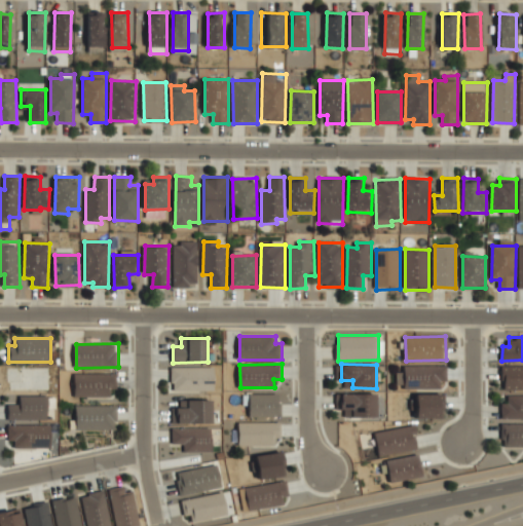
[(522,365),(503,366),(503,389),(522,388),(522,365)]
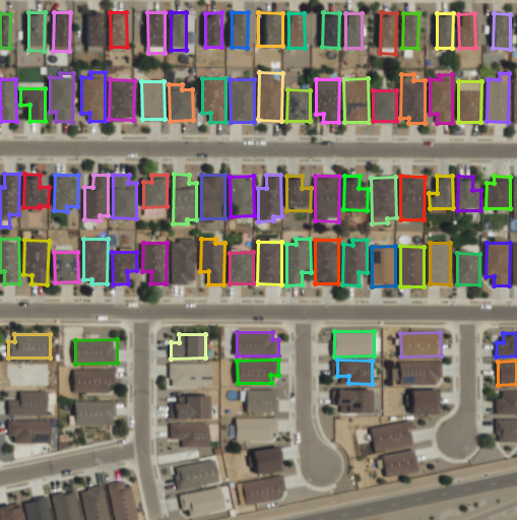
[(437,383),(437,377),(443,377),(443,362),(394,363),(394,384),(437,383)]
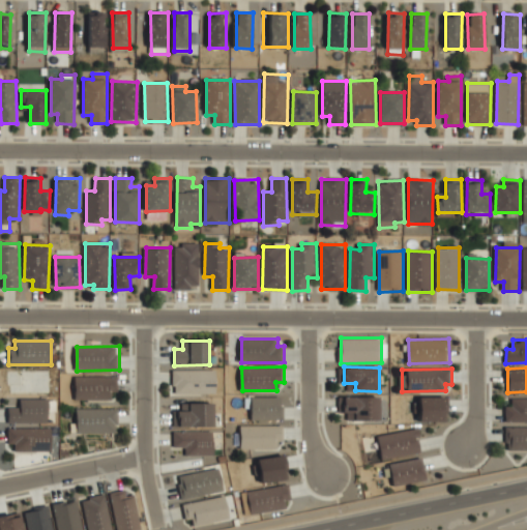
[(216,393),(215,370),(174,371),(174,394),(216,393)]
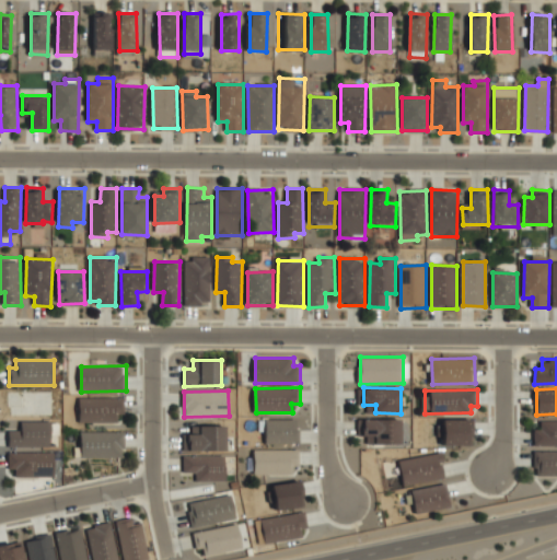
[(81,422),(119,422),(119,413),(125,413),(125,398),(81,398),(81,422)]
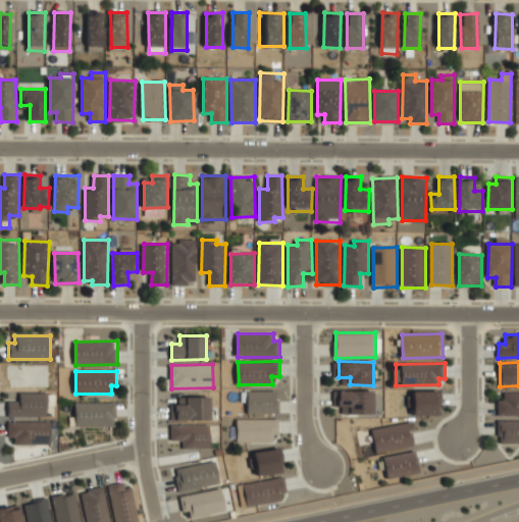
[(277,390),(248,392),(249,413),(277,413),(277,390)]
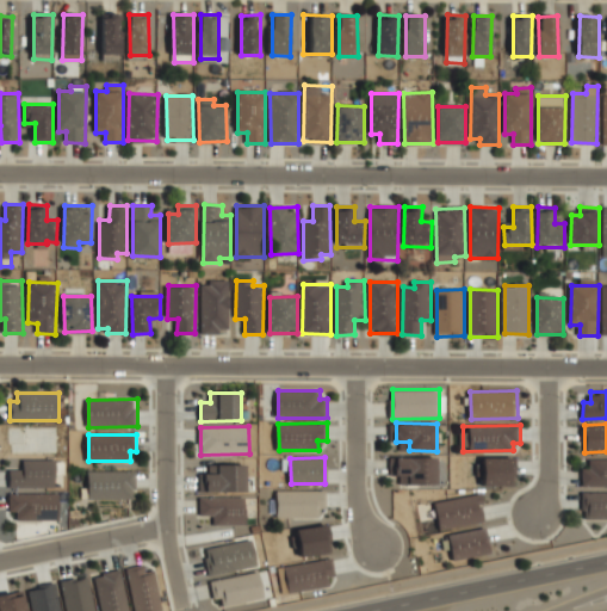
[(438,457),(396,457),(396,475),(410,475),(410,485),(437,485),(438,457)]
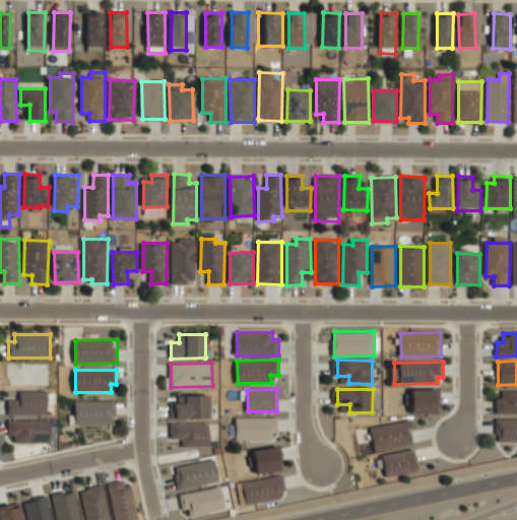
[(412,413),(439,413),(439,389),(412,390),(412,413)]
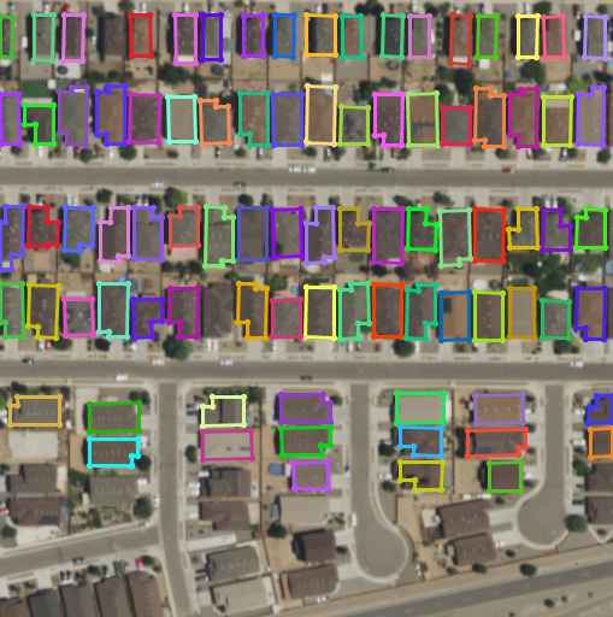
[(612,463),(596,463),(596,472),(589,472),(589,491),(612,491),(612,463)]
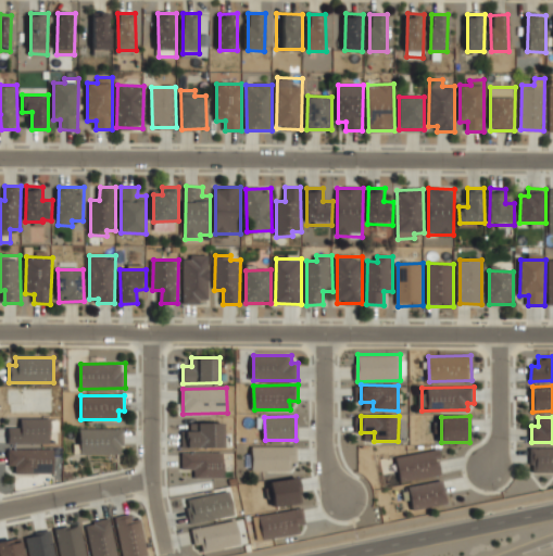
[(51,418),(22,418),(22,427),(10,427),(11,443),(51,443),(51,418)]
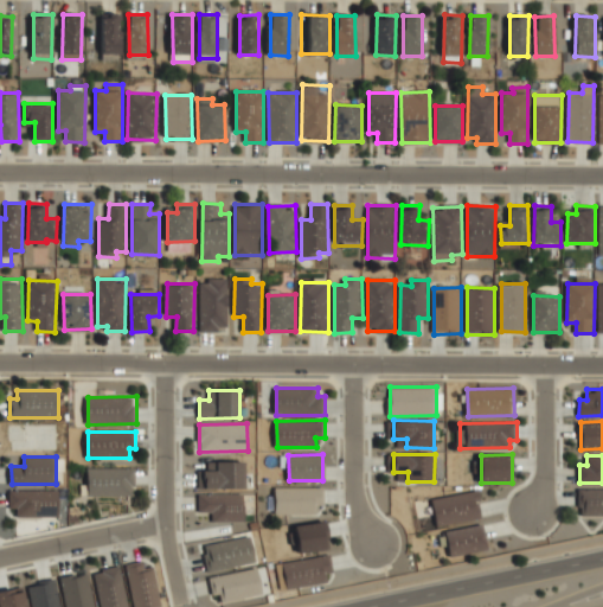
[(205,487),(245,489),(245,461),(217,461),(217,470),(205,470),(205,487)]
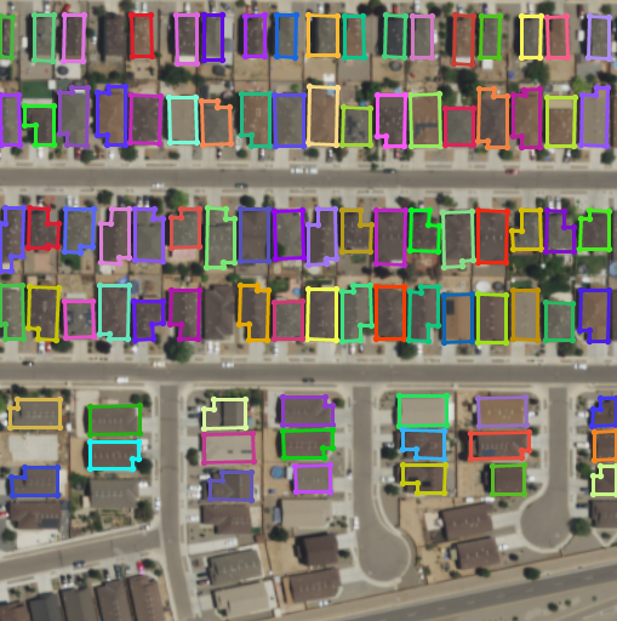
[(140,506),(138,478),(91,478),(91,495),(85,495),(85,507),(140,506)]
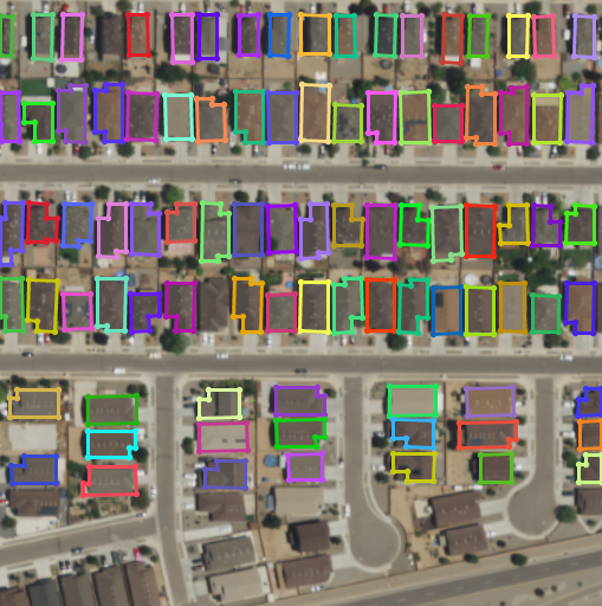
[(321,514),(321,487),(277,487),(276,513),(321,514)]
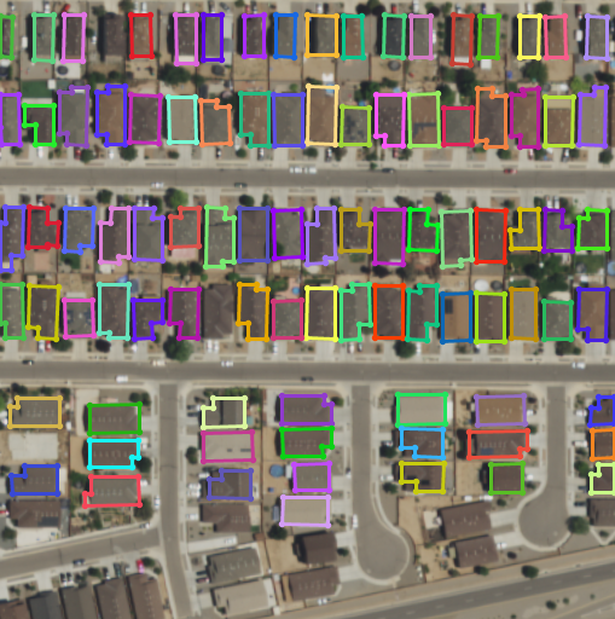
[(614,497),(592,498),(593,525),(614,524),(614,497)]
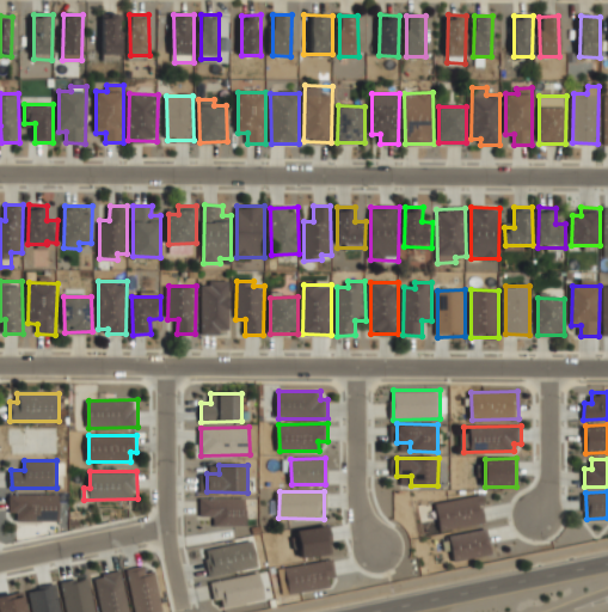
[(18,521),(60,520),(59,493),(11,495),(11,513),(18,513),(18,521)]
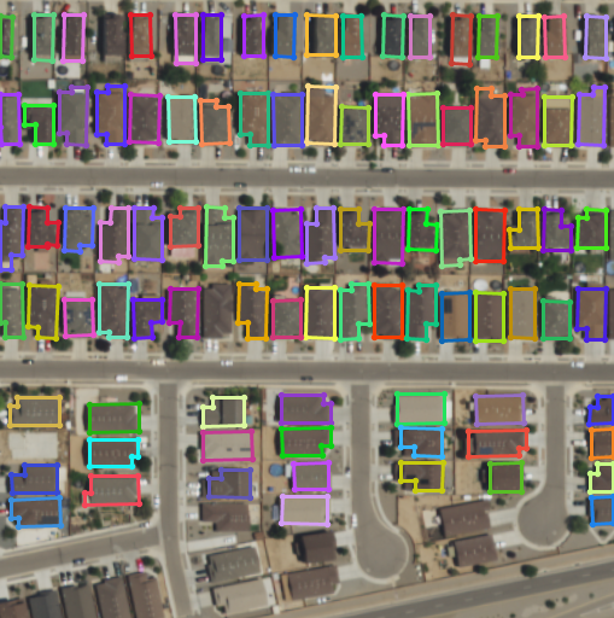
[(442,508),(446,536),(492,526),(487,500),(442,508)]
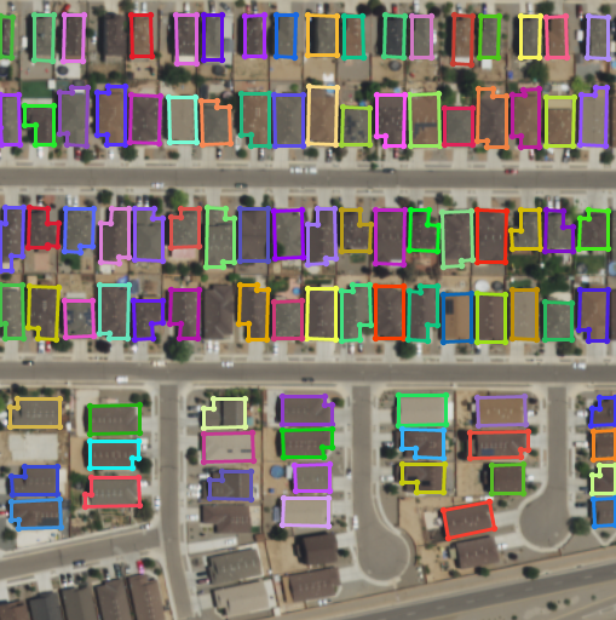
[(249,504),(203,505),(205,523),(218,523),(218,533),(251,533),(249,504)]
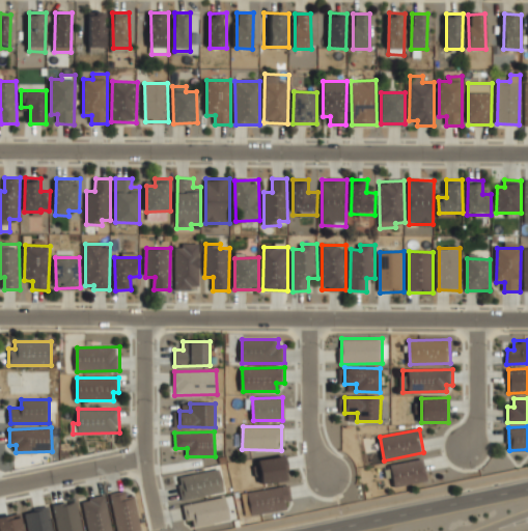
[(262,483),(289,480),(286,456),(260,459),(262,483)]
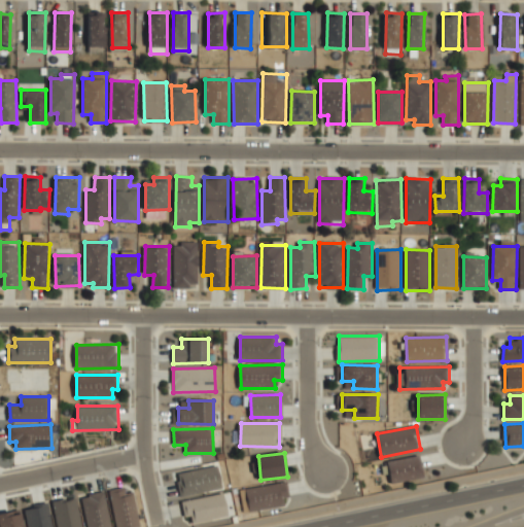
[(392,483),(425,477),(421,455),(388,461),(392,483)]
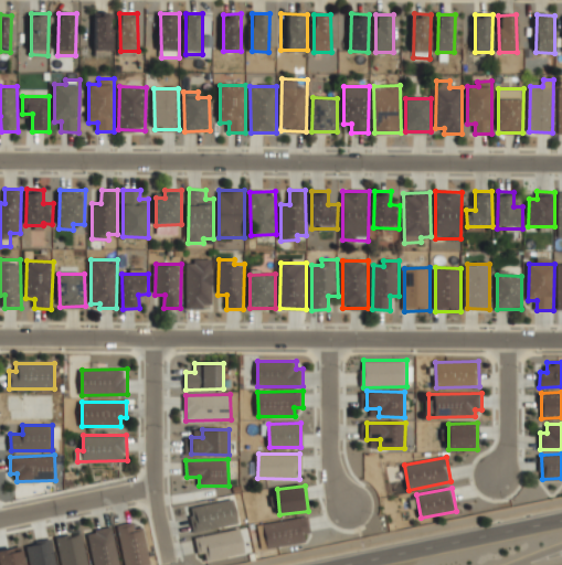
[(239,522),(233,498),(191,508),(197,532),(239,522)]
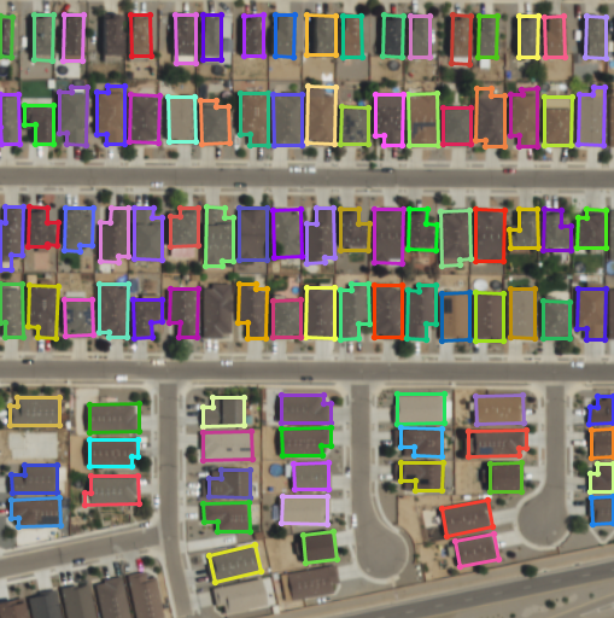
[(284,573),(287,600),(339,592),(334,565),(284,573)]
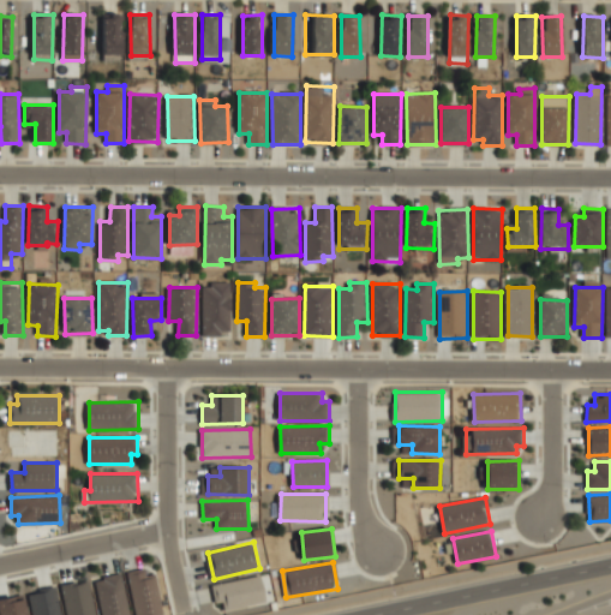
[(162,614),(166,614),(155,568),(129,574),(137,614),(162,614)]
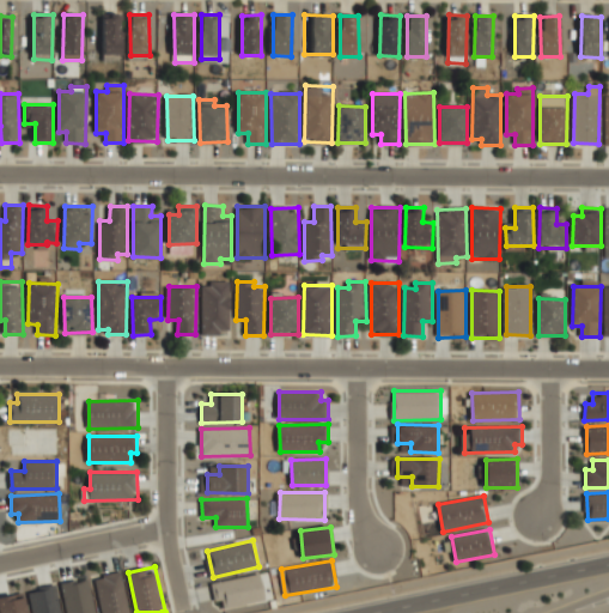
[(128,612),(125,572),(97,576),(102,612),(128,612)]
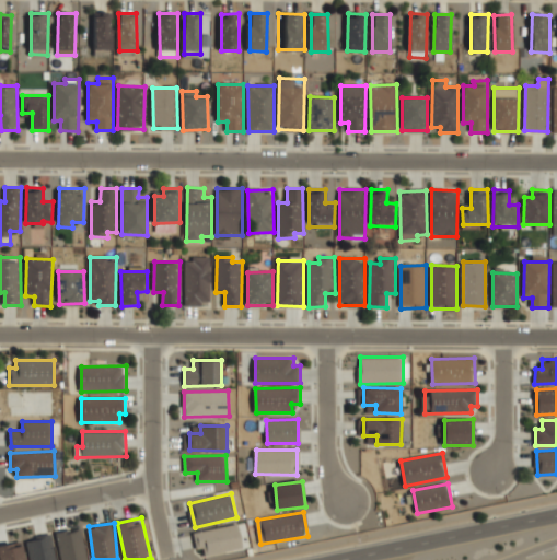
[(195,531),(196,549),(205,548),(206,553),(242,550),(239,526),(195,531)]
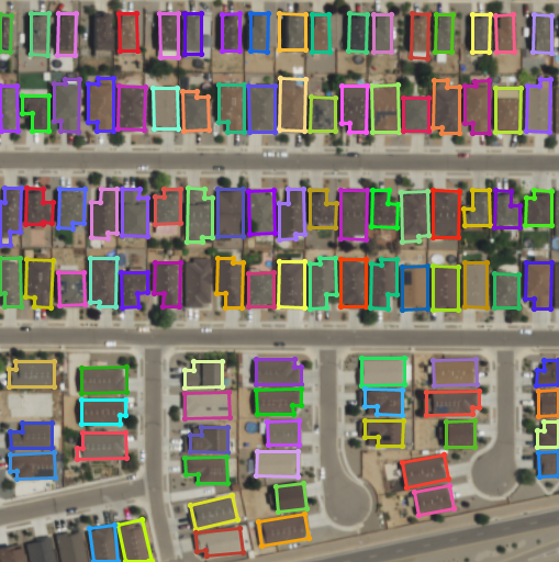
[(62,561),(88,561),(84,530),(58,535),(62,561)]
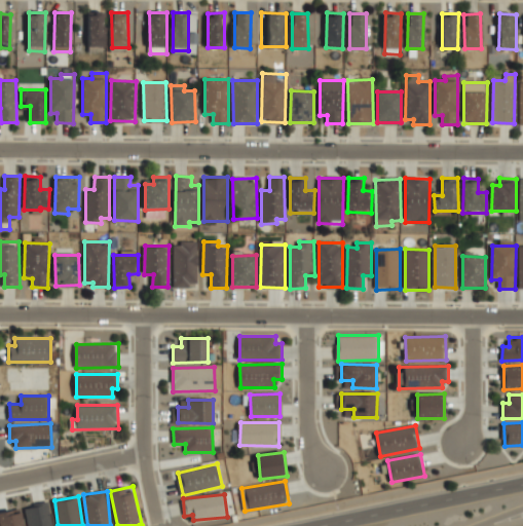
[(29,525),(53,525),(49,502),(26,506),(29,525)]
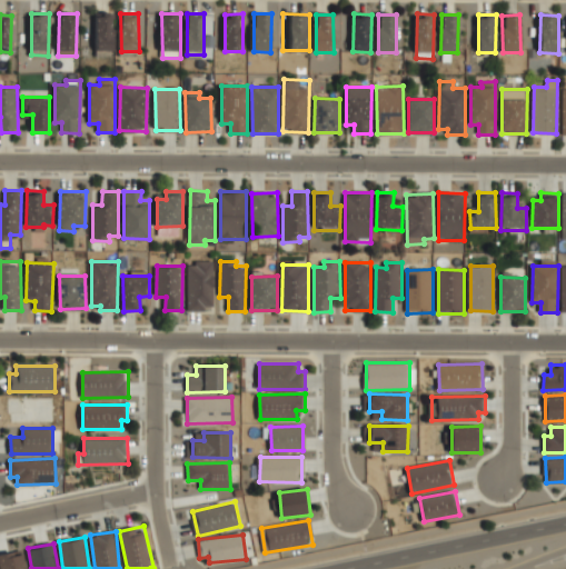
[(27,568),(22,549),(0,553),(0,568),(27,568)]
